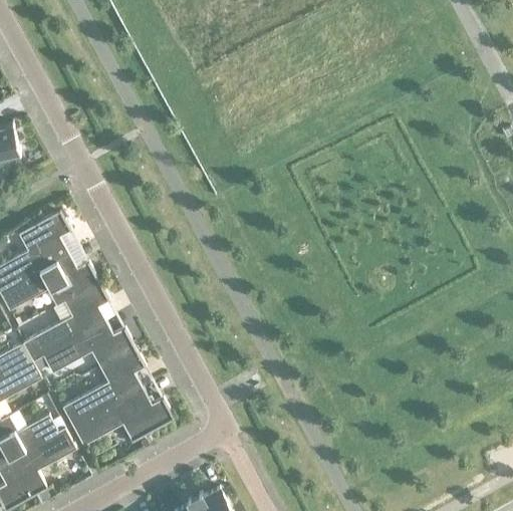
[(165,0),(198,60),(307,0),(165,0)]
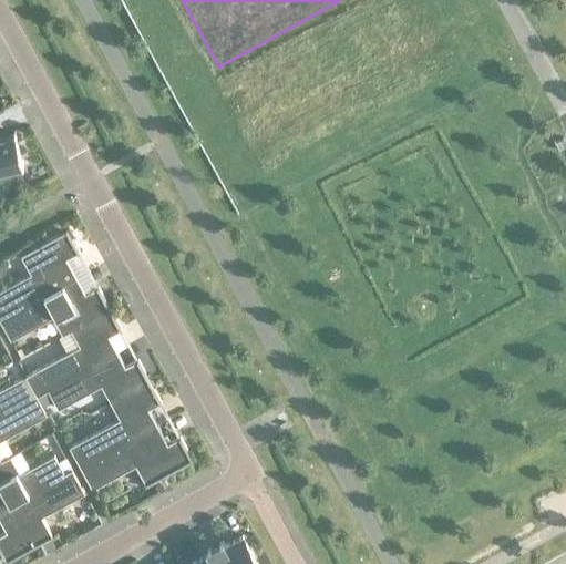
[(520,99),(527,113),(534,109),(526,95),(520,99)]
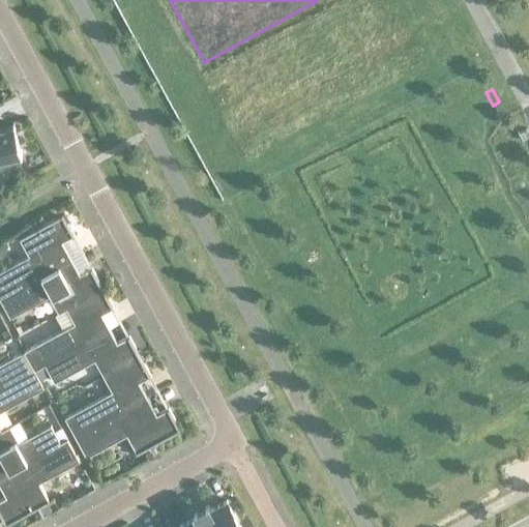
[(0,171),(13,165),(12,160),(19,158),(19,159),(21,158),(12,127),(10,127),(11,128),(0,130),(0,171)]
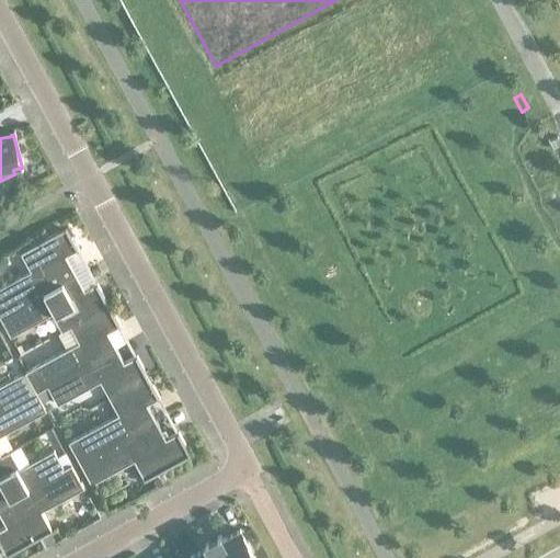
[(0,318),(75,279),(64,260),(77,252),(65,230),(18,255),(29,275),(0,289),(0,318)]
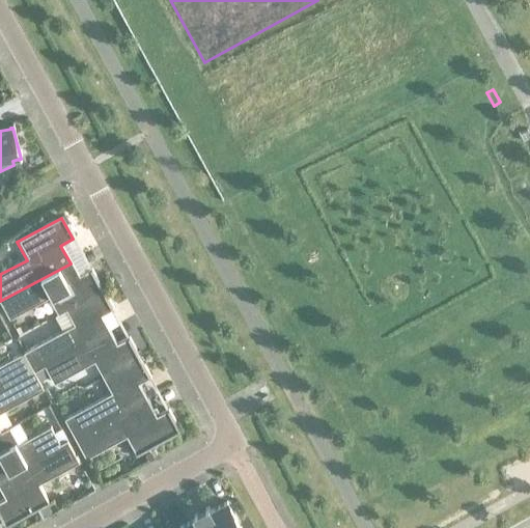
[(57,315),(64,311),(101,292),(90,272),(78,278),(71,264),(0,301),(0,306),(8,322),(49,300),(57,315)]
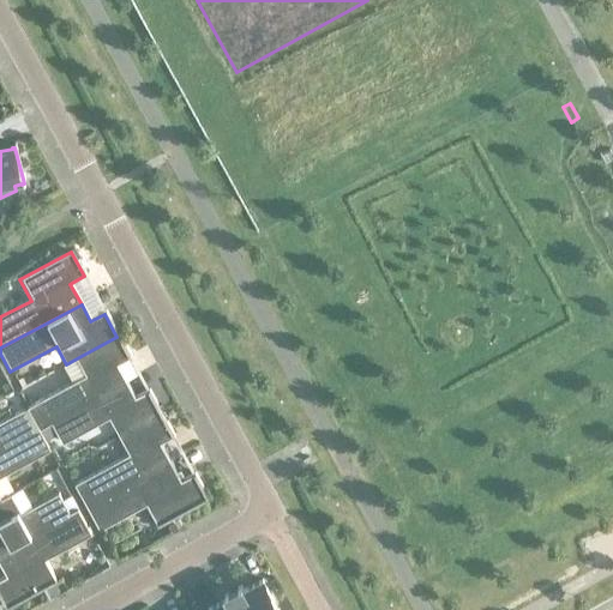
[(84,378),(25,410),(37,432),(49,424),(125,384),(115,367),(130,360),(116,337),(74,360),(84,378)]
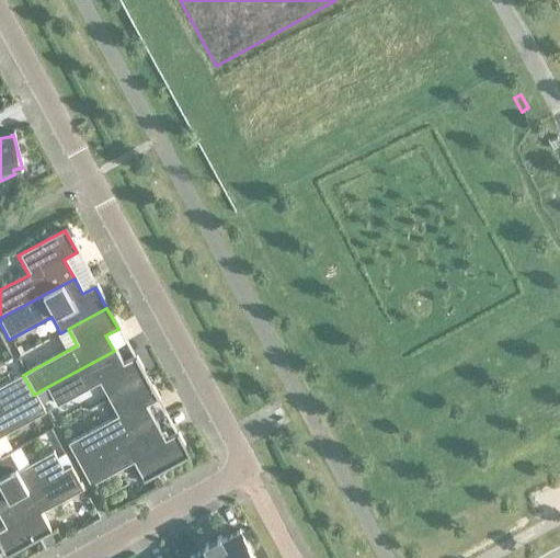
[(56,408),(99,385),(107,401),(146,380),(135,360),(122,366),(114,351),(45,388),(56,408)]
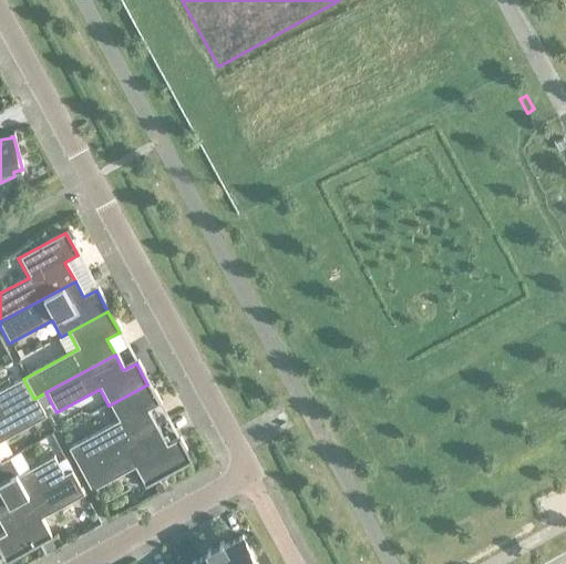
[(0,417),(31,401),(20,381),(0,391),(0,417)]
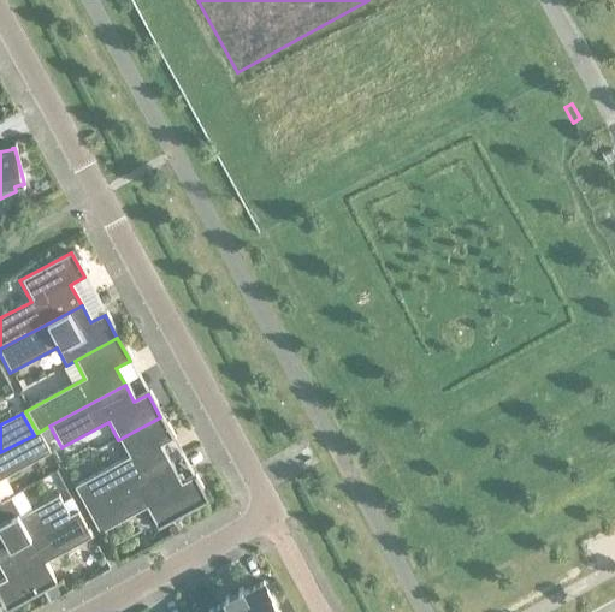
[(128,458),(74,488),(86,510),(169,464),(159,447),(173,440),(160,417),(118,440),(128,458)]
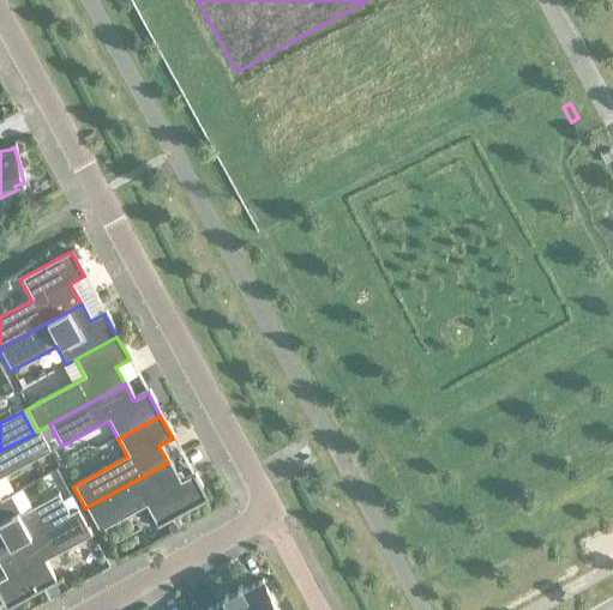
[(0,478),(49,453),(37,432),(34,434),(0,451),(0,503),(0,478)]
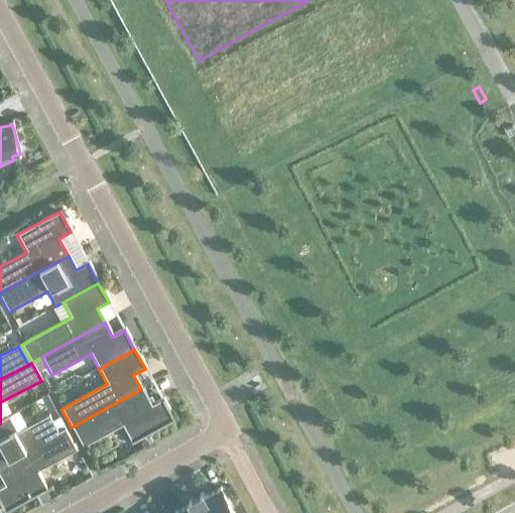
[(131,444),(143,437),(173,421),(162,400),(151,407),(141,389),(72,427),(83,447),(121,426),(131,444)]
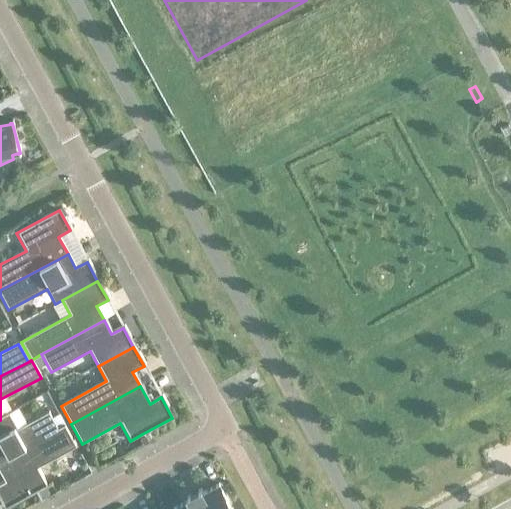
[(16,431),(7,416),(0,420),(0,462),(64,428),(63,427),(57,430),(48,414),(16,431)]
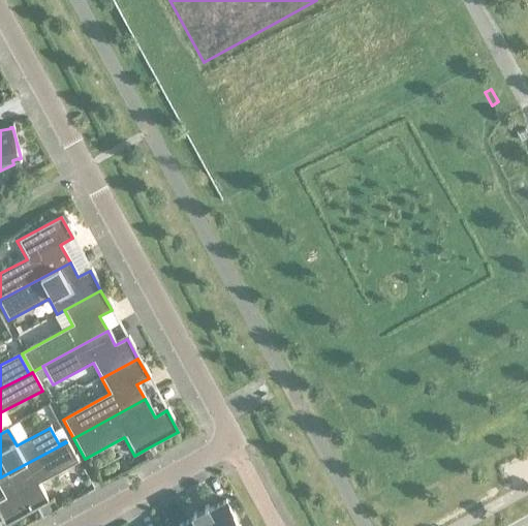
[(0,519),(3,525),(7,525),(36,508),(48,503),(37,485),(78,463),(66,442),(0,477),(0,491),(4,499),(0,501),(0,519)]
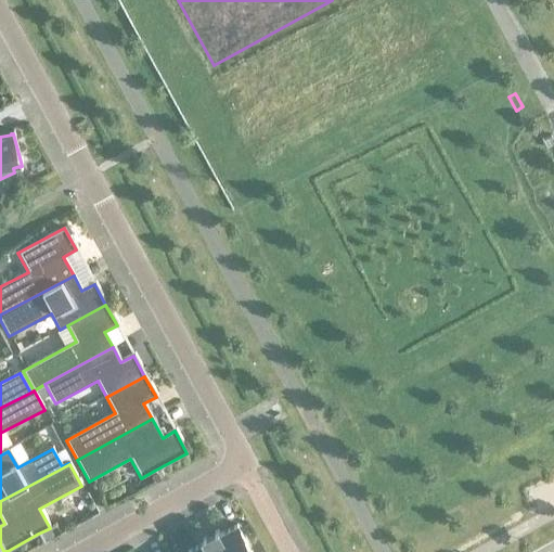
[(203,546),(193,551),(248,551),(235,527),(218,537),(217,533),(214,535),(213,535),(205,539),(204,539),(204,540),(201,541),(203,546)]
